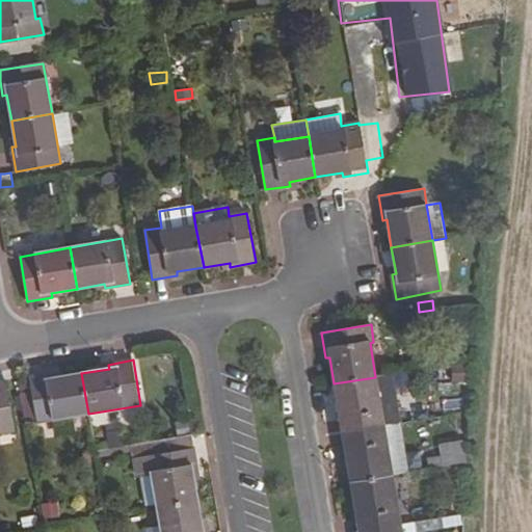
[(451,381),(469,381),(469,365),(452,364),(451,381)]
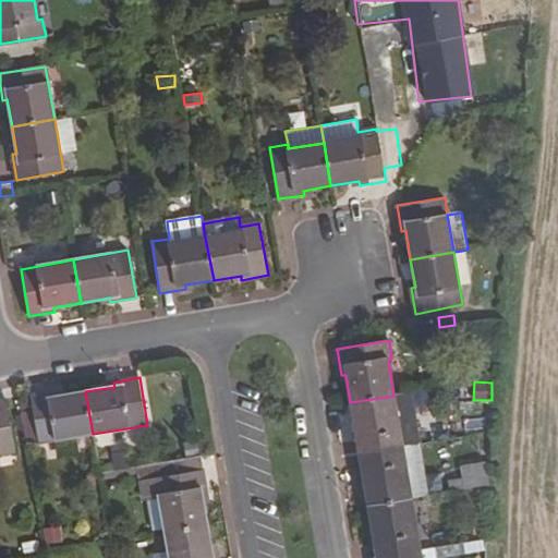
[(93,434),(85,391),(58,396),(57,391),(31,397),(34,409),(39,443),(93,434)]
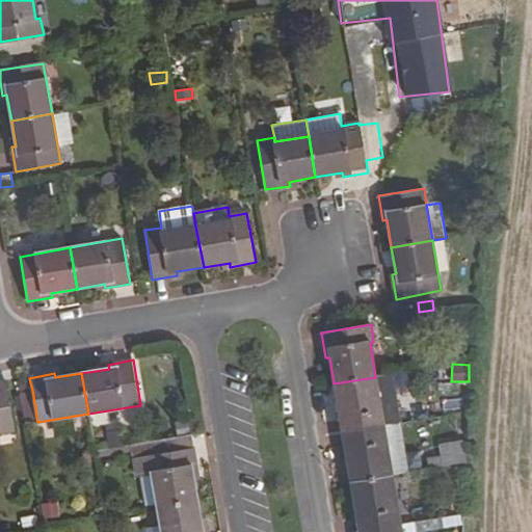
[(383,426),(399,423),(391,374),(375,377),(383,426)]
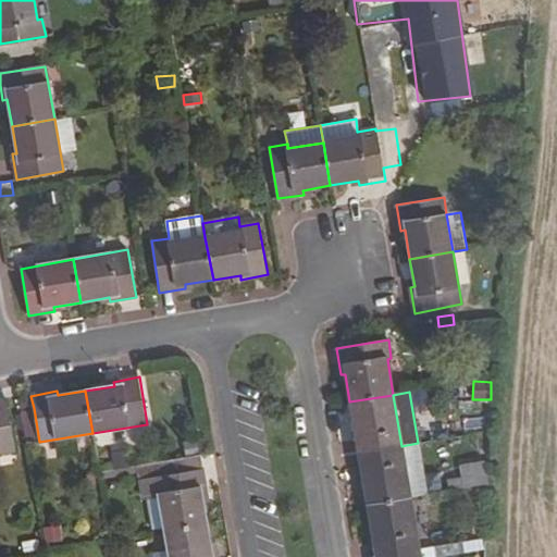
[(349,401),(358,453),(401,446),(393,395),(349,401)]
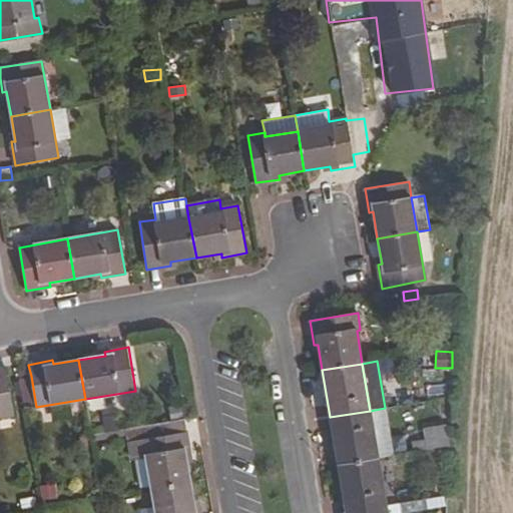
[(0,418),(15,416),(6,368),(0,368),(0,418)]
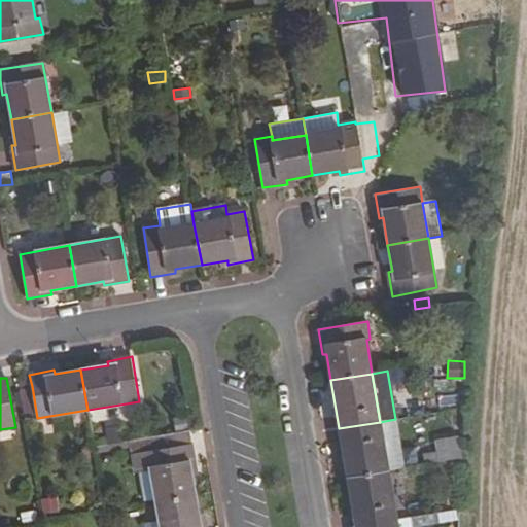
[(26,421),(37,418),(32,386),(20,388),(26,421)]
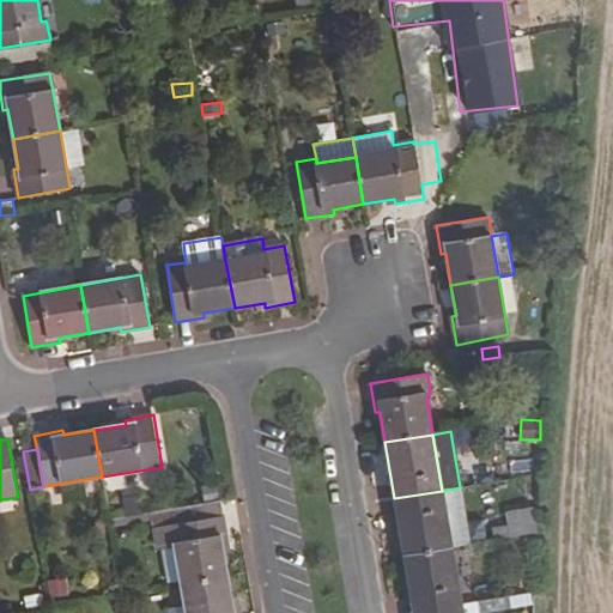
[(532,462),(521,462),(521,473),(532,473),(532,462)]
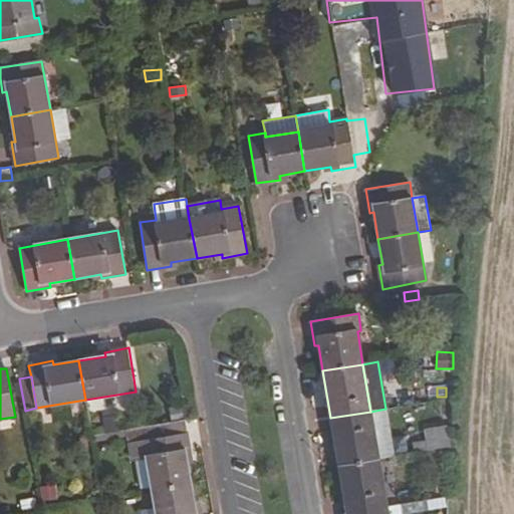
[(172,423),(185,420),(184,406),(170,409),(172,423)]
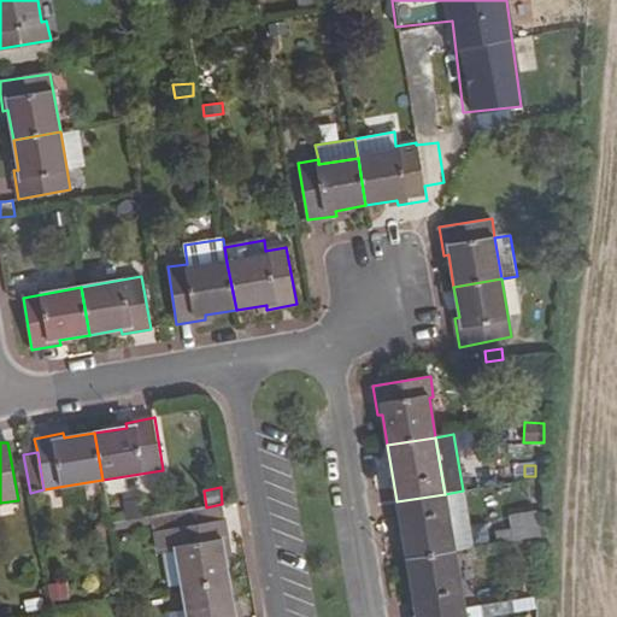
[(454,552),(474,547),(464,491),(463,491),(445,494),(454,552)]
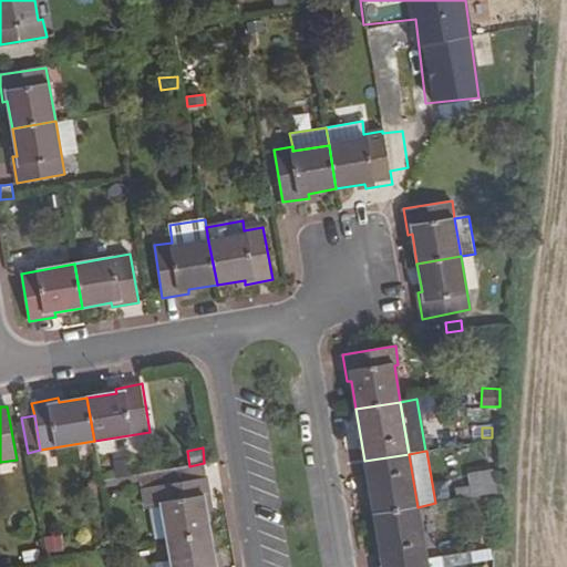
[(364,461),(373,514),(418,507),(409,454),(364,461)]
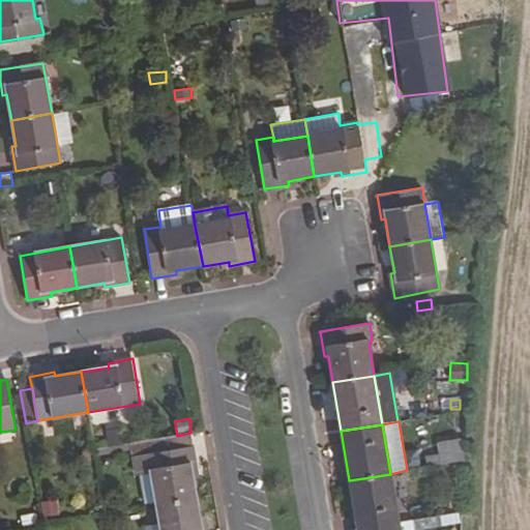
[(197,472),(192,433),(190,433),(177,436),(129,444),(135,474),(150,471),(155,505),(197,498),(193,472),(197,472)]
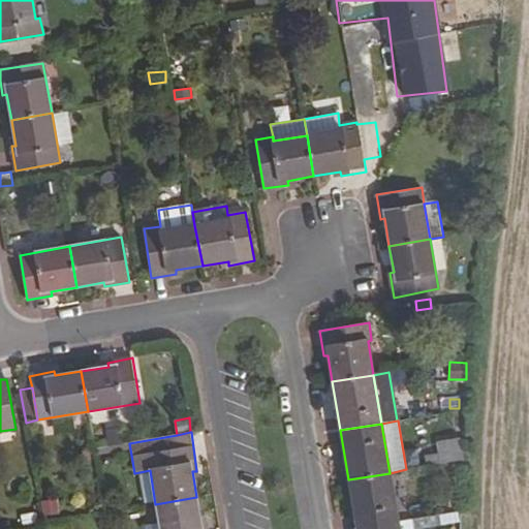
[(436,441),(440,464),(464,460),(460,436),(436,441)]
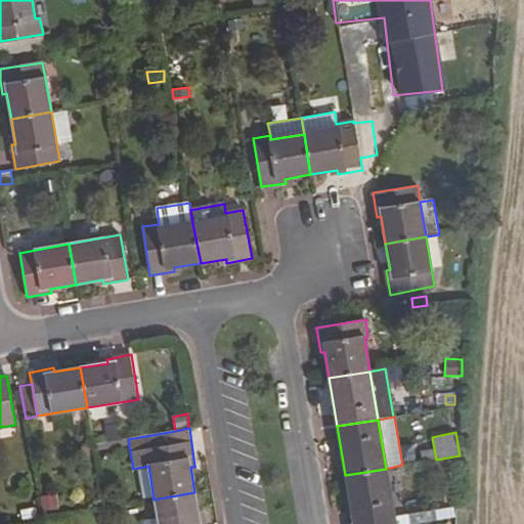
[(345,475),(354,523),(394,517),(386,469),(345,475)]
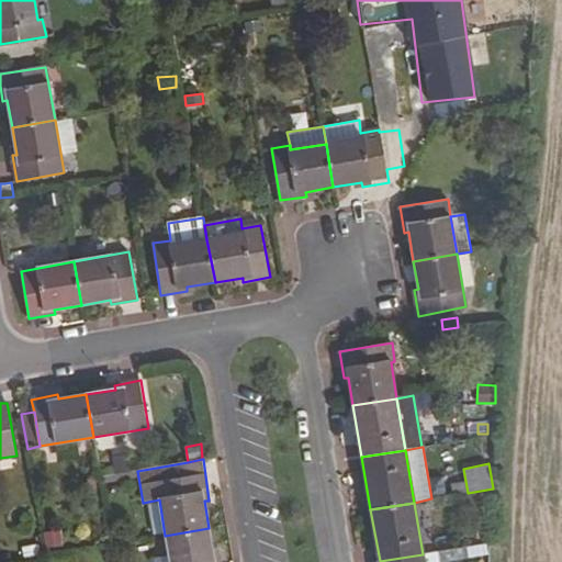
[(479,521),(476,538),(487,539),(489,523),(479,521)]
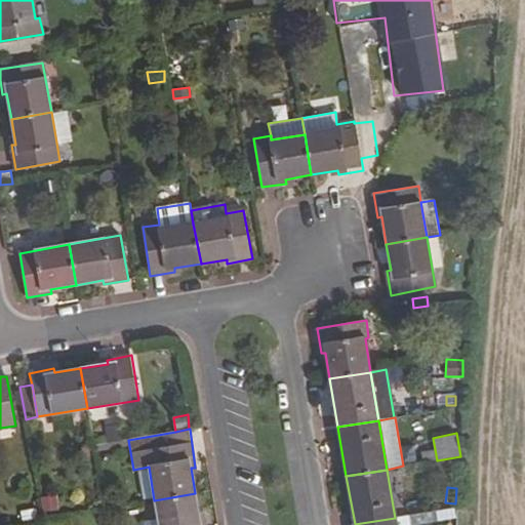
[(205,524),(204,519),(200,520),(195,493),(154,500),(158,524),(205,524)]
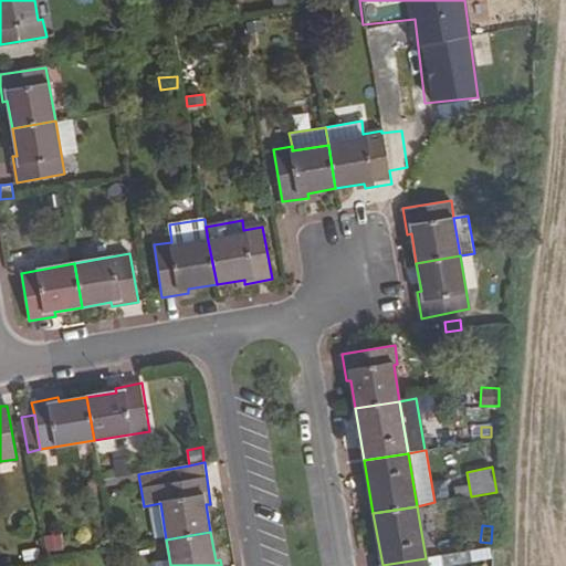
[(46,551),(63,551),(62,534),(45,535),(46,551)]
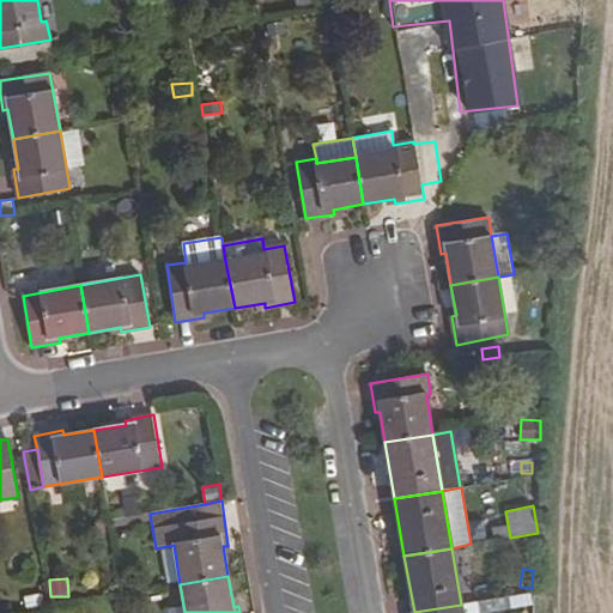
[(26,610),(44,606),(42,593),(24,596),(26,610)]
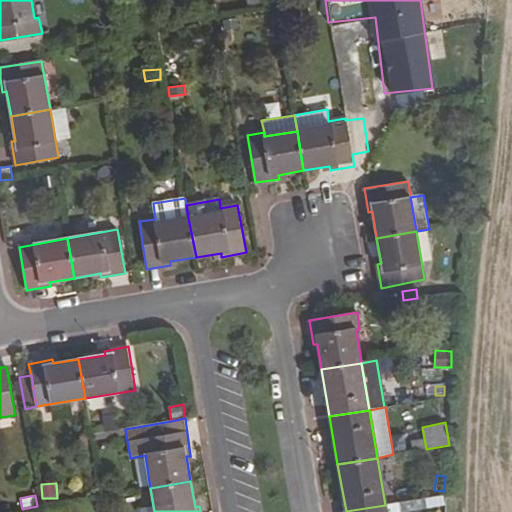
[(444,495),(434,497),(434,508),(443,509),(444,495)]
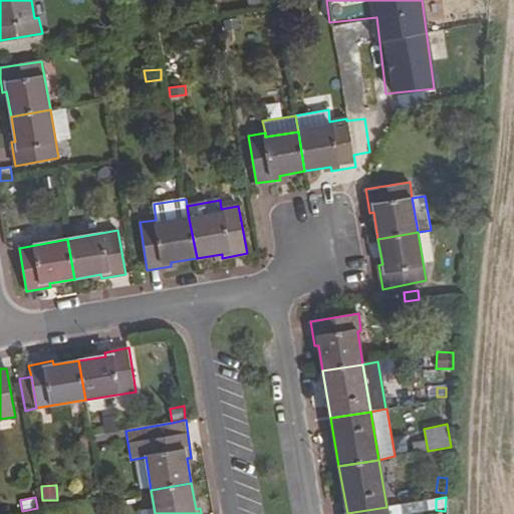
[(402,513),(414,513),(432,511),(430,500),(401,505),(402,513)]
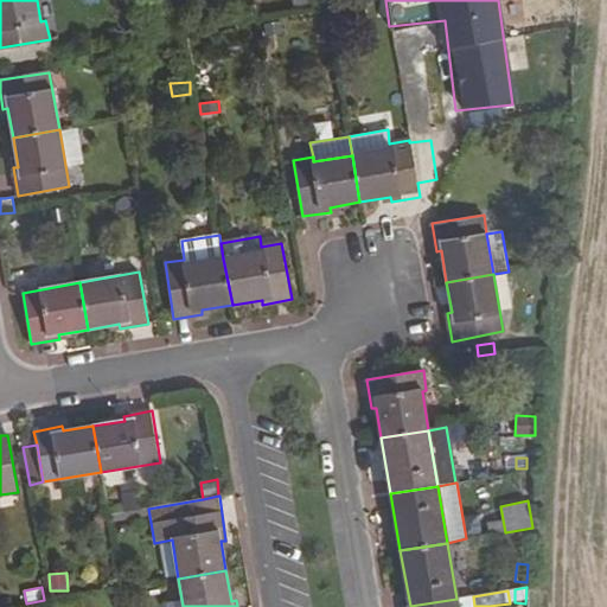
[(457,599),(410,606),(409,606),(474,606),(473,596),(457,599)]
